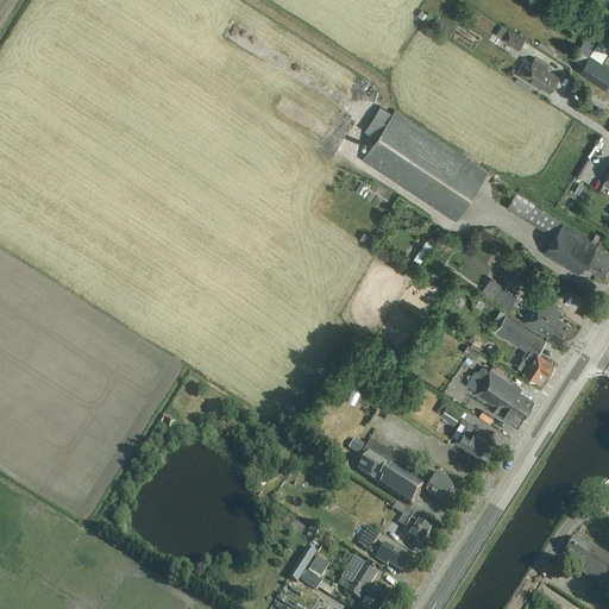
[(440,31),(445,25),(438,20),(433,26),(440,31)]
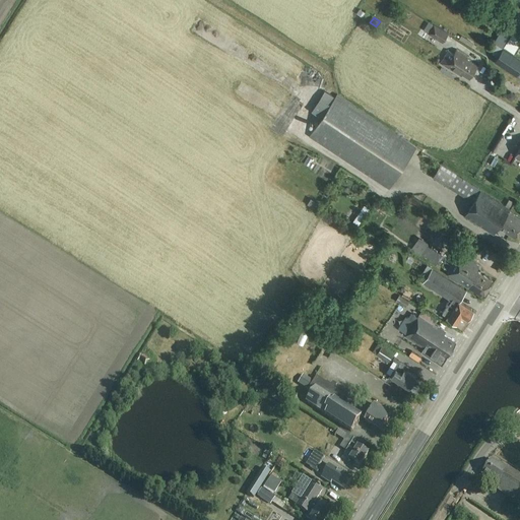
[(444,44),(449,36),(435,25),(429,34),(444,44)]
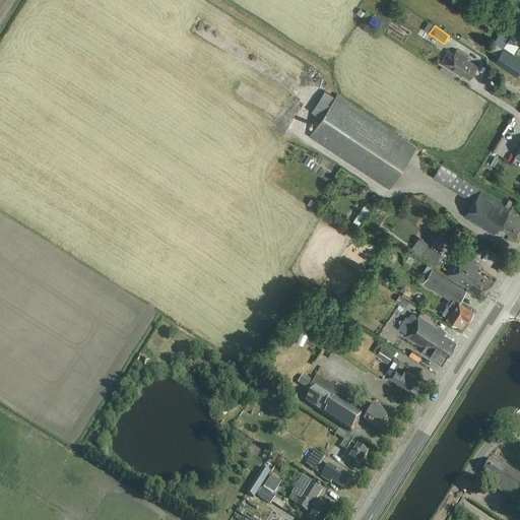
[(406,33),(411,36),(415,28),(410,26),(406,33)]
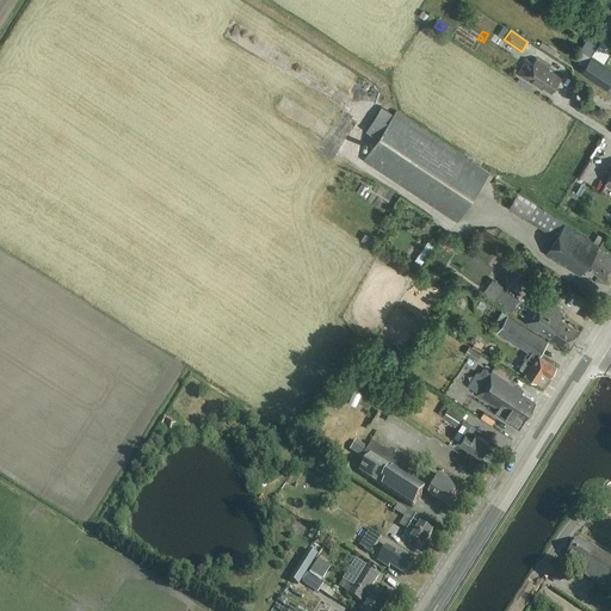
[(230,49),(239,56),(245,49),(236,41),(230,49)]
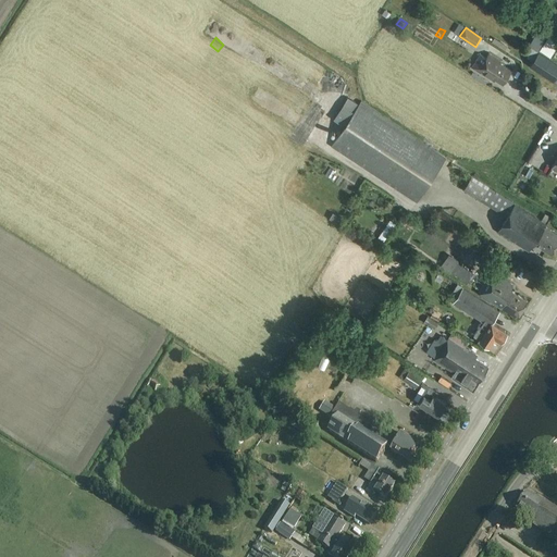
[(533,54),(537,47),(533,45),(528,51),(533,54)]
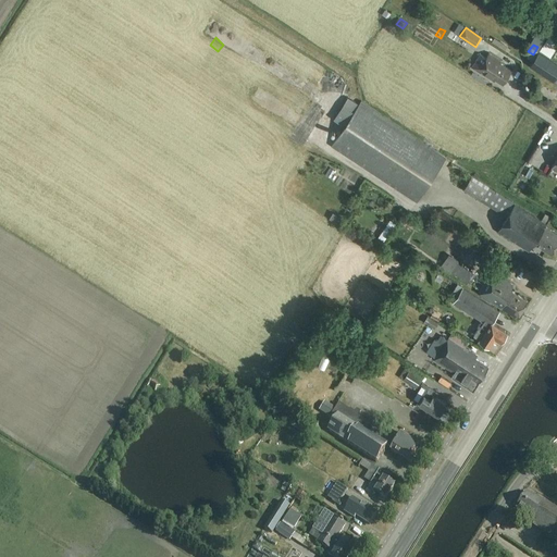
[(556,76),(556,62),(539,51),(529,65),(554,82),(556,76)]
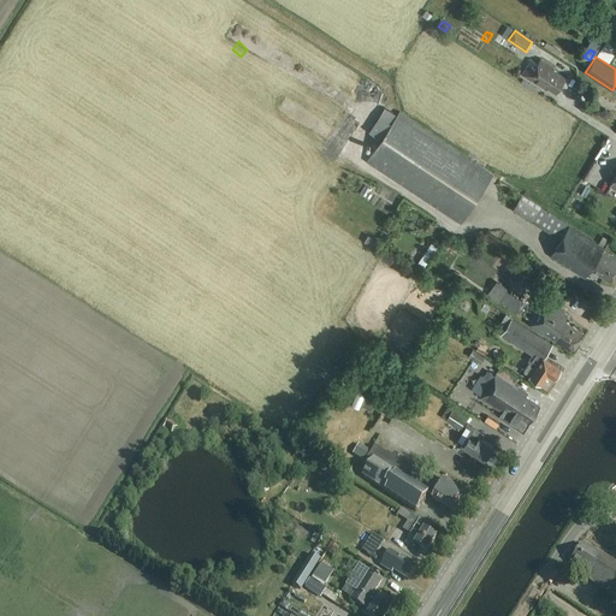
[(539,61),(533,58),(522,75),(528,78),(527,80),(542,88),(543,86),(555,94),(564,78),(552,71),(554,69),(540,59),(539,61)]
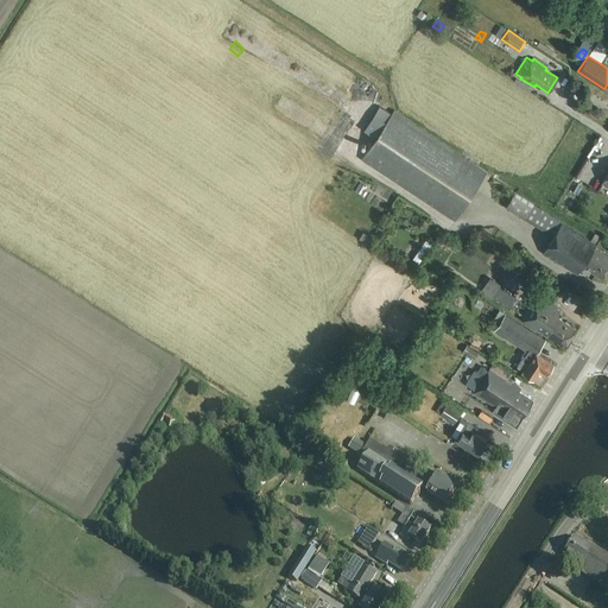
[(575,101),(582,90),(571,83),(564,94),(575,101)]
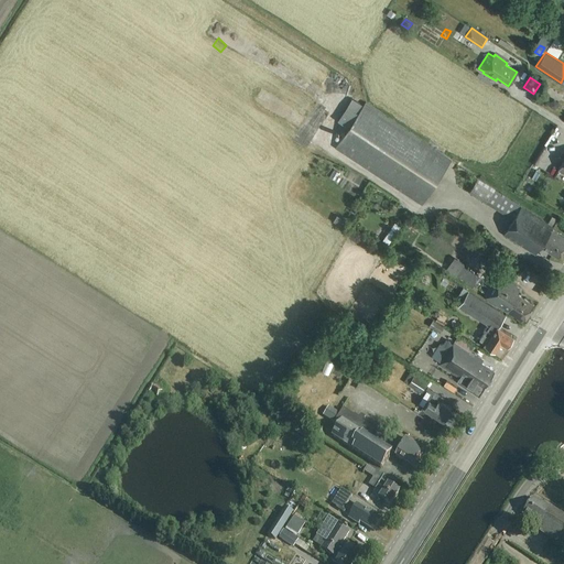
[(306,95),(306,104),(321,104),(321,95),(306,95)]
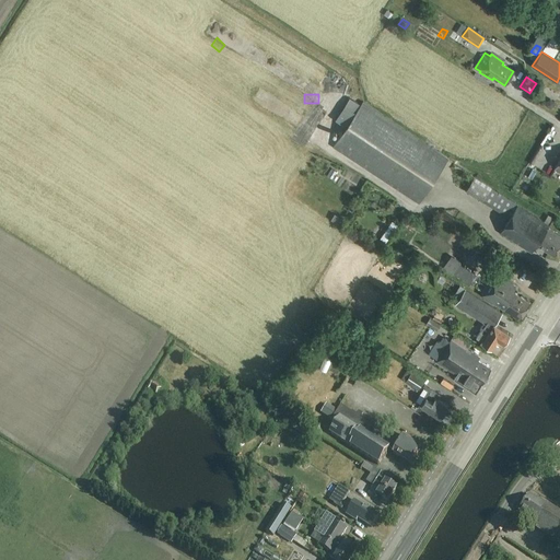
[(418,203),(448,158),(363,102),(333,147),(418,203)]
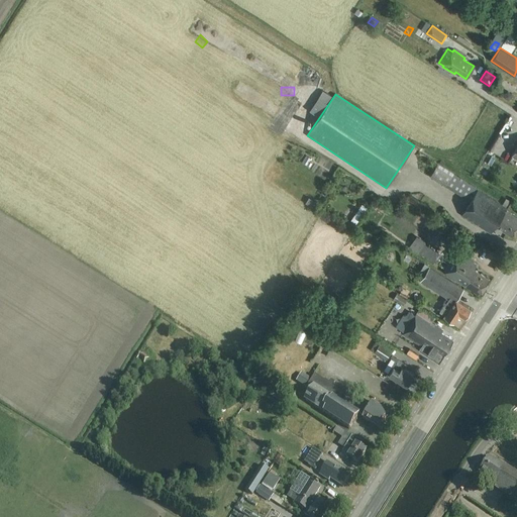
[(302,121),(311,108),(303,102),(294,115),(302,121)]
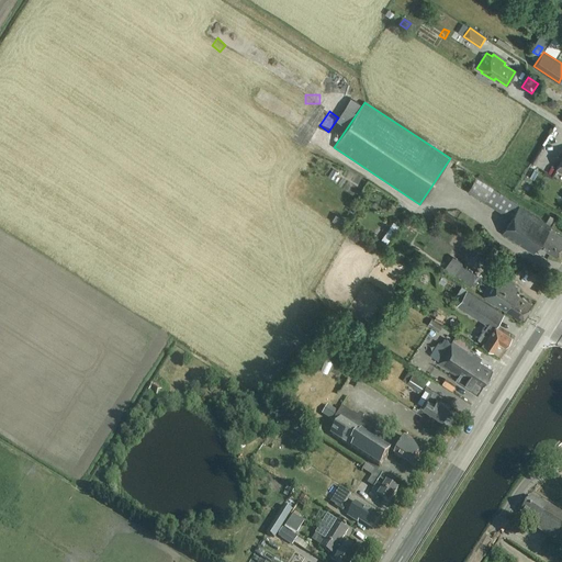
[(458,186),(508,218),(517,204),(467,171),(458,186)]
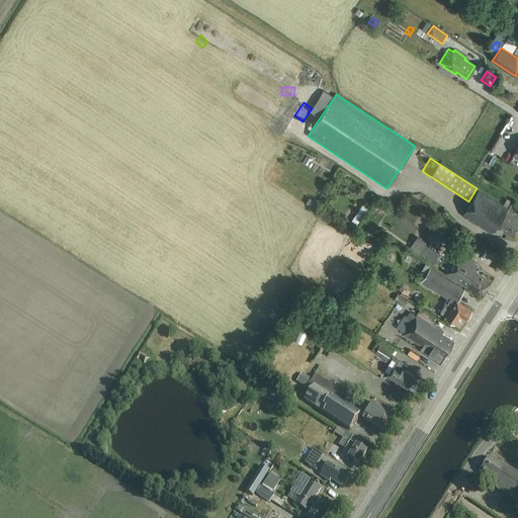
[(513,237),(517,229),(517,217),(507,209),(508,207),(479,189),(463,216),(492,234),(496,227),(513,237)]
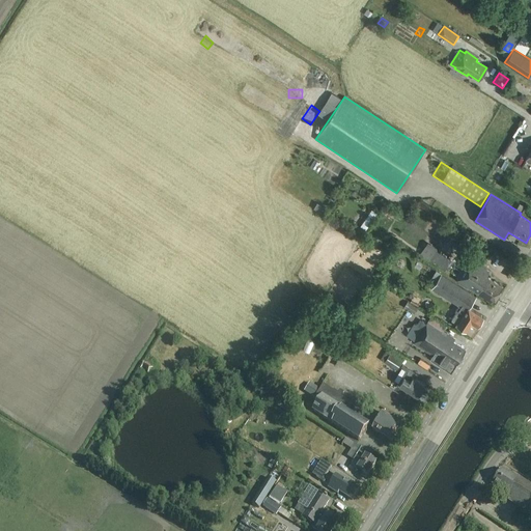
[(365,229),(376,212),(371,208),(360,225),(365,229)]
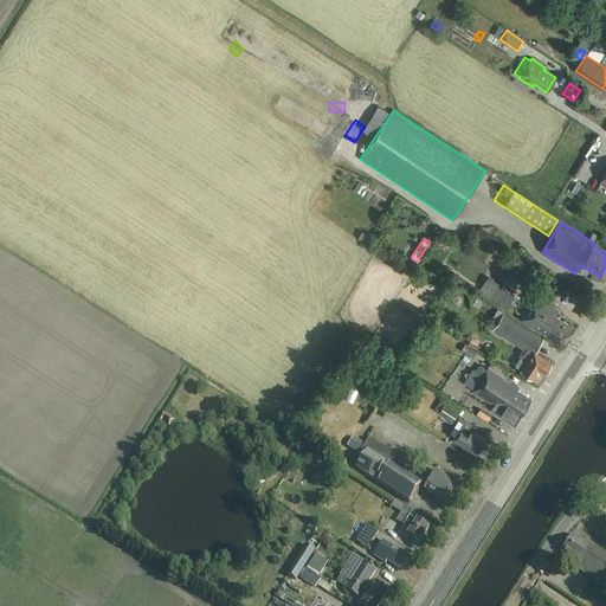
[(398,266),(411,246),(404,242),(391,260),(398,266)]
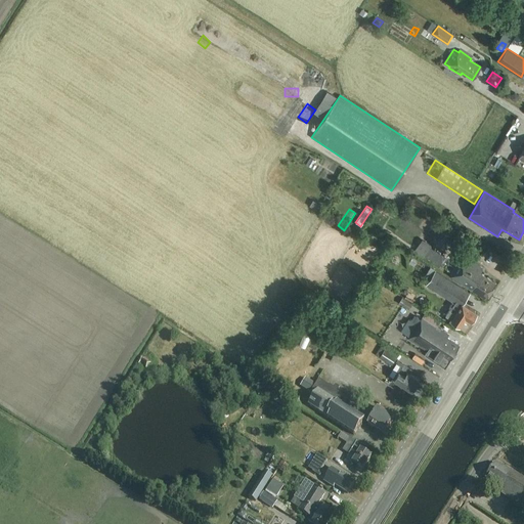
[(449,258),(421,241),(415,251),(424,256),(421,260),(429,265),(432,260),(451,271),(457,262),(457,261),(450,257),(449,258)]
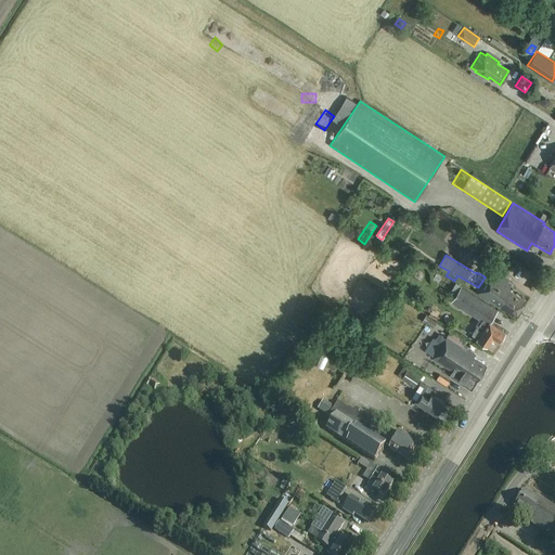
[(485,278),(478,287),(475,292),(476,292),(476,293),(515,317),(526,300),(511,291),(510,282),(487,268),(485,270),(488,272),(485,278)]
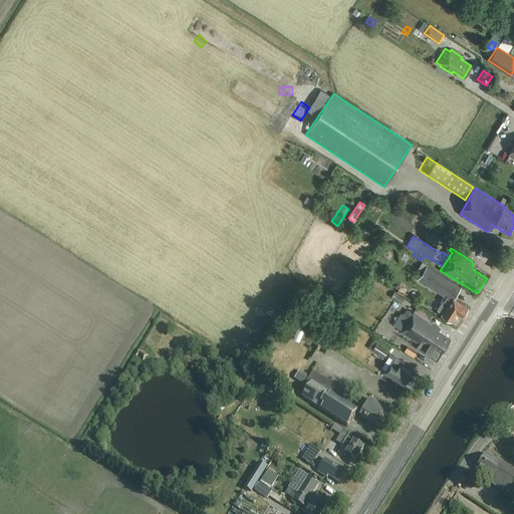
[(427,265),(422,273),(418,279),(446,297),(444,300),(443,300),(437,310),(443,313),(443,314),(452,320),(455,314),(457,316),(459,313),(463,315),(468,307),(454,297),(461,287),(427,265)]
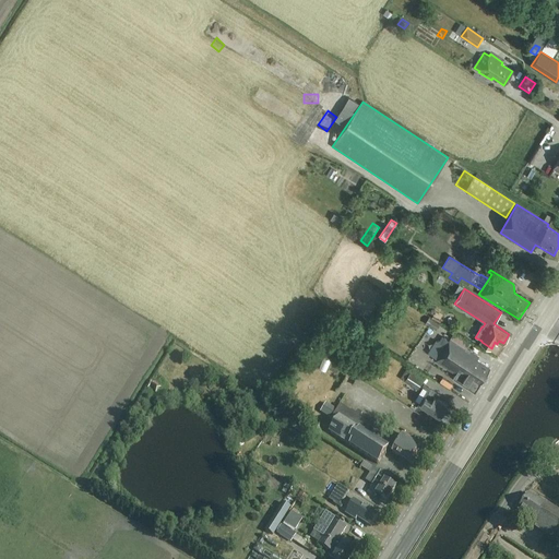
[(437,331),(440,324),(429,318),(426,324),(437,331)]
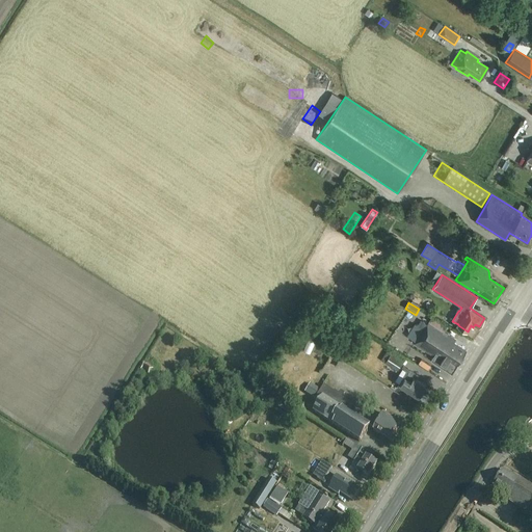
[(443,330),(447,324),(433,316),(429,322),(443,330)]
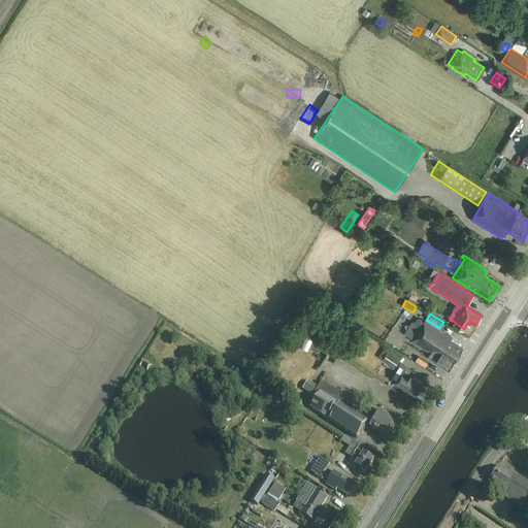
[(453,336),(439,328),(426,320),(424,322),(420,319),(419,320),(417,319),(406,336),(411,339),(411,341),(430,353),(428,357),(449,371),(464,348),(463,348),(466,343),(454,335),(453,336)]
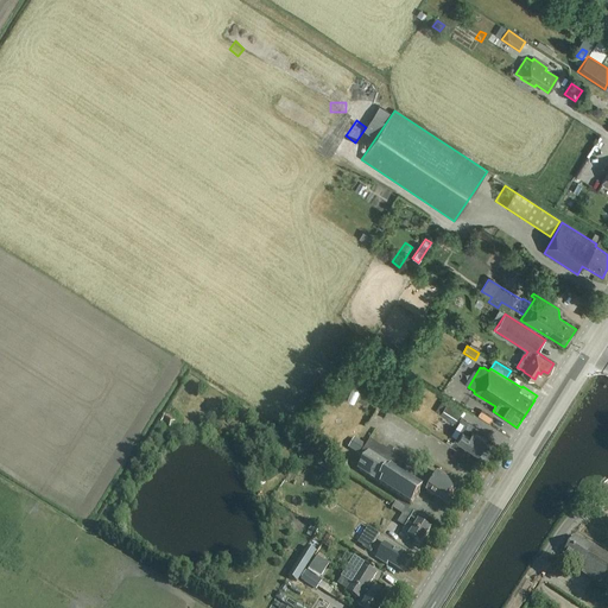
[(330,391),(353,409),(359,401),(335,384),(330,391)]
